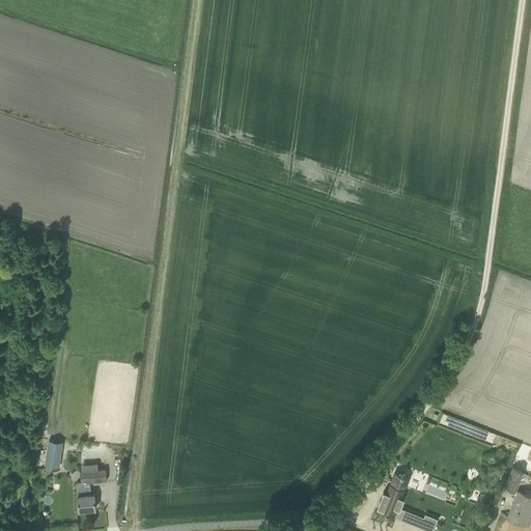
[(442,413),(438,423),(492,443),(496,432),(442,413)]
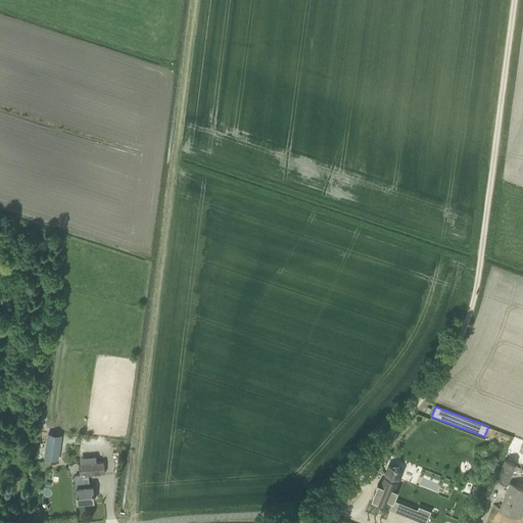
[(60,445),(46,443),(44,460),(59,461),(60,445)]
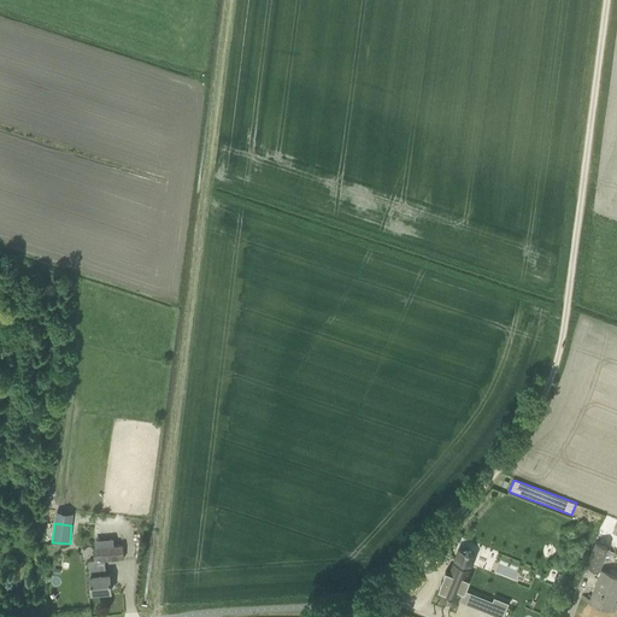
[(607,546),(595,541),(586,565),(598,570),(607,546)]
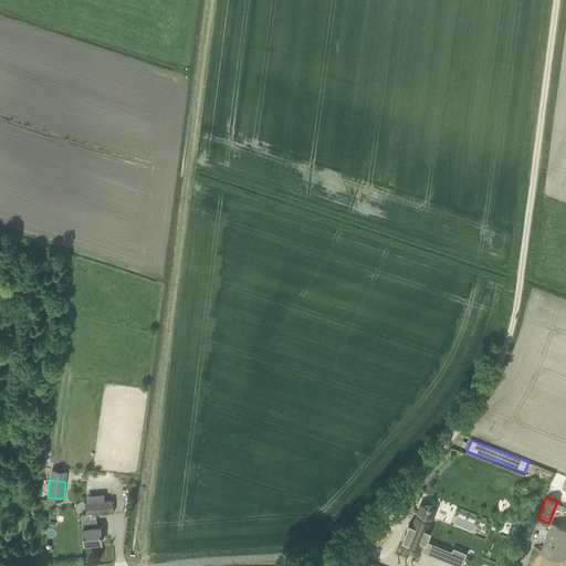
[(114,513),(113,501),(84,503),(85,514),(81,515),(84,543),(102,542),(101,527),(96,527),(95,514),(114,513)]
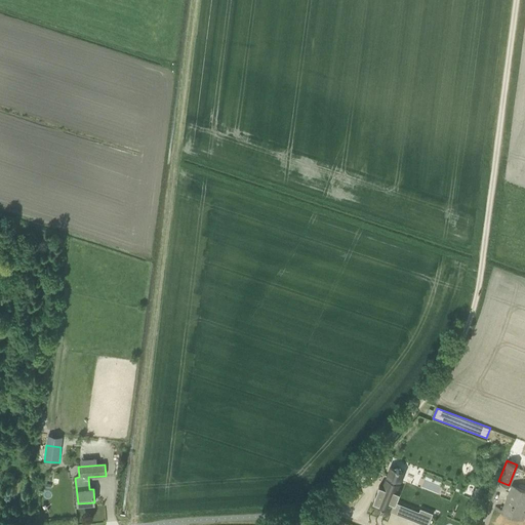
[(395,491),(399,480),(386,475),(380,486),(377,485),(371,501),(374,502),(373,507),(387,512),(388,510),(425,524),(426,524),(432,513),(418,508),(417,511),(395,501),(398,492),(395,491)]
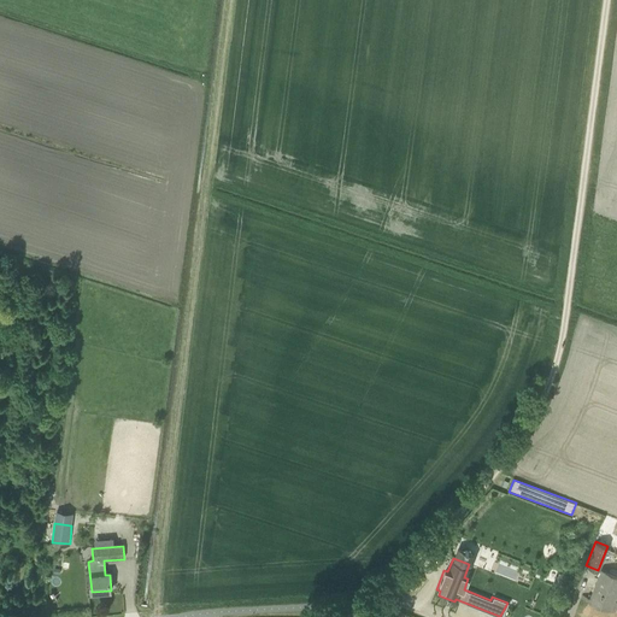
[(616,575),(603,570),(591,600),(610,609),(616,591),(616,575)]
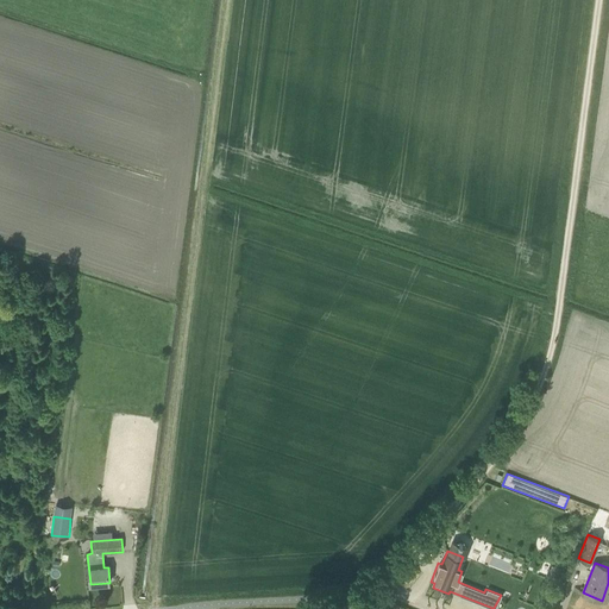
All buildings are outlined.
